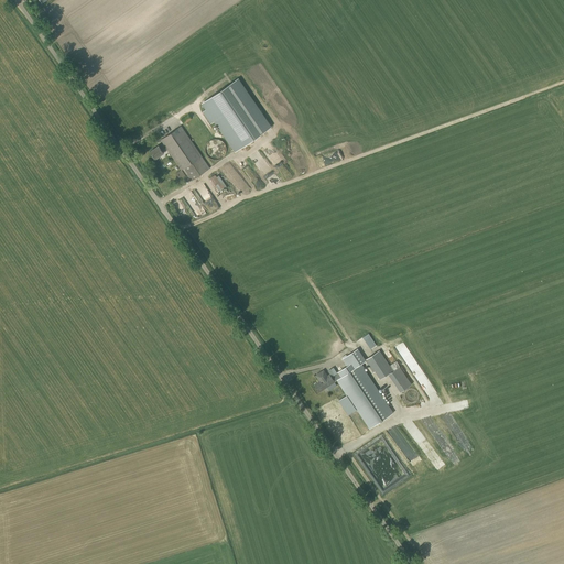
[(270,126),(238,80),(204,104),(207,109),(204,112),(212,123),(215,120),(235,150),(270,126)]
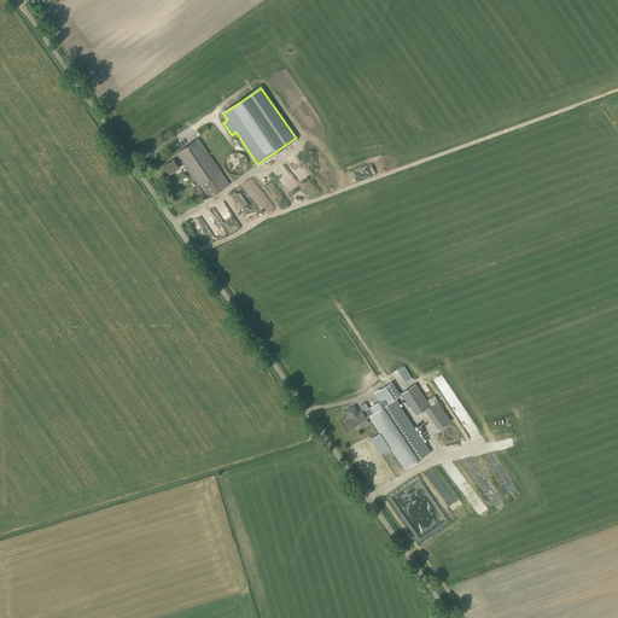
[(202,136),(210,130),(207,126),(198,132),(202,136)]
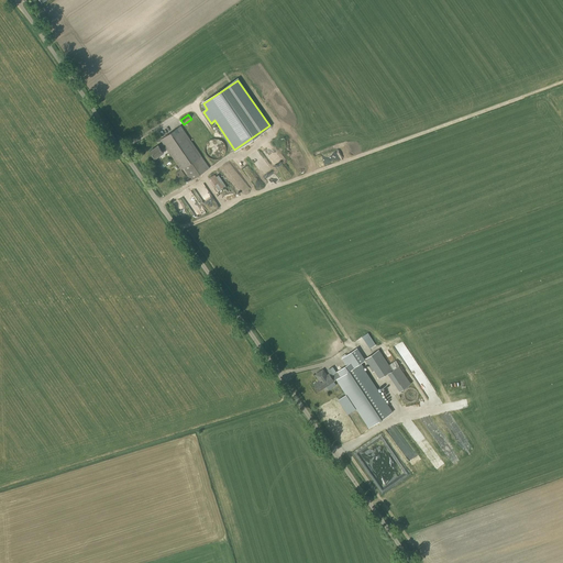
[(164,144),(159,147),(158,145),(150,152),(154,158),(163,153),(162,152),(166,148),(181,169),(183,168),(190,180),(209,168),(200,156),(201,156),(180,127),(161,140),(164,144)]
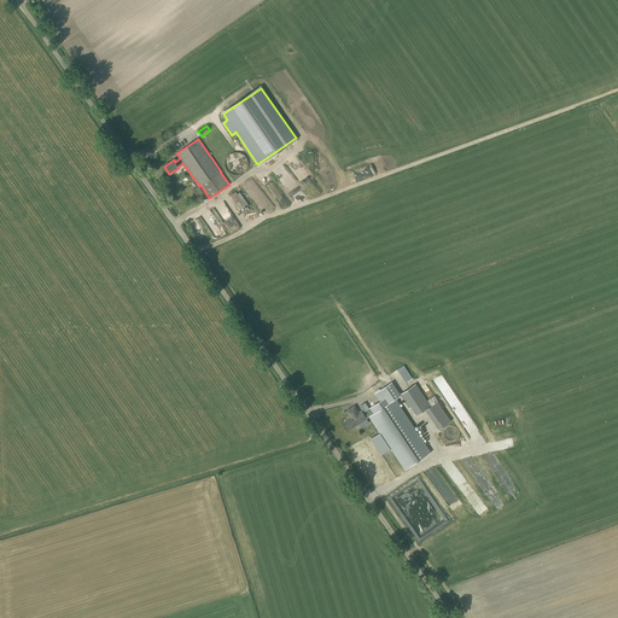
[(204,200),(202,197),(204,194),(198,186),(192,190),(198,198),(199,198),(202,202),(204,200)]
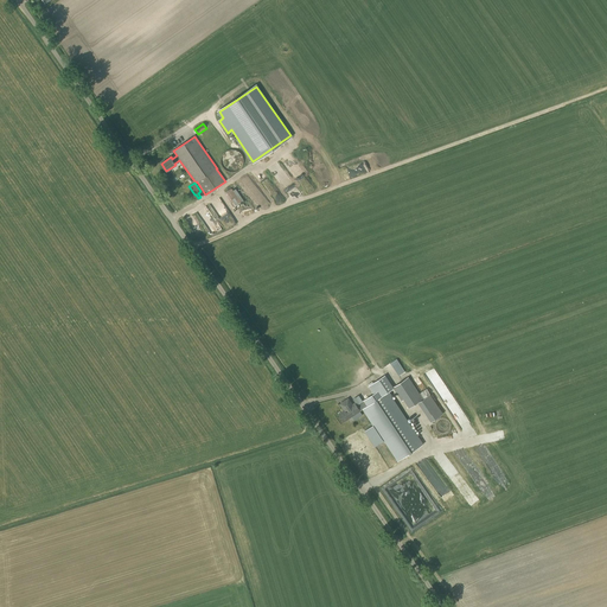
[(235,208),(241,203),(229,184),(222,189),(235,208)]
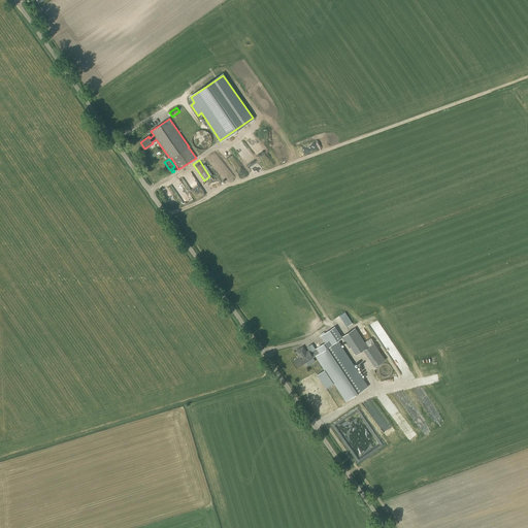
[(194,193),(202,188),(192,171),(184,176),(194,193)]
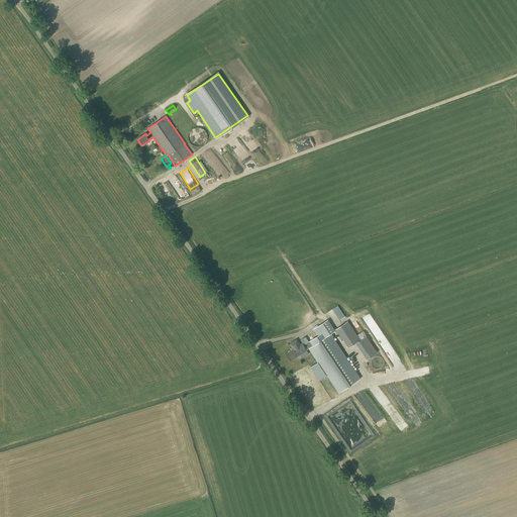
[(339,319),(345,315),(339,304),(333,308),(339,319)]
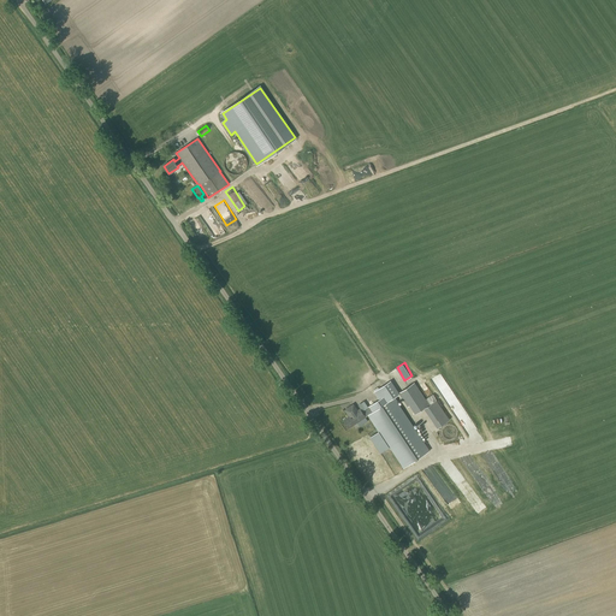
[(432,379),(434,384),(444,379),(442,373),(432,379)]
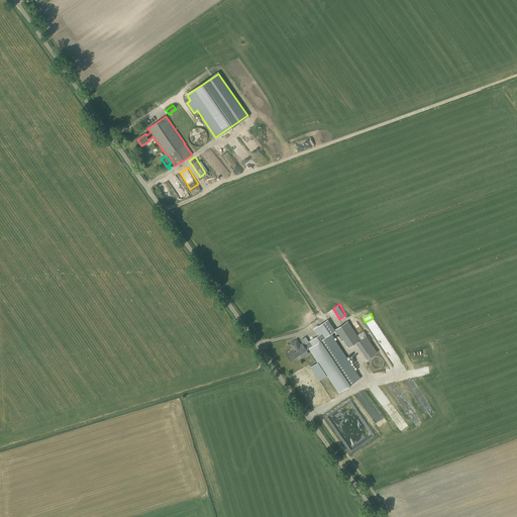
[(290,344),(293,349),(288,352),(293,359),(303,352),(309,348),(339,393),(359,379),(332,337),(332,336),(331,334),(335,331),(327,320),(313,329),(318,335),(300,347),(299,345),(300,345),(296,340),(294,341),(291,342),(291,343),(290,344)]
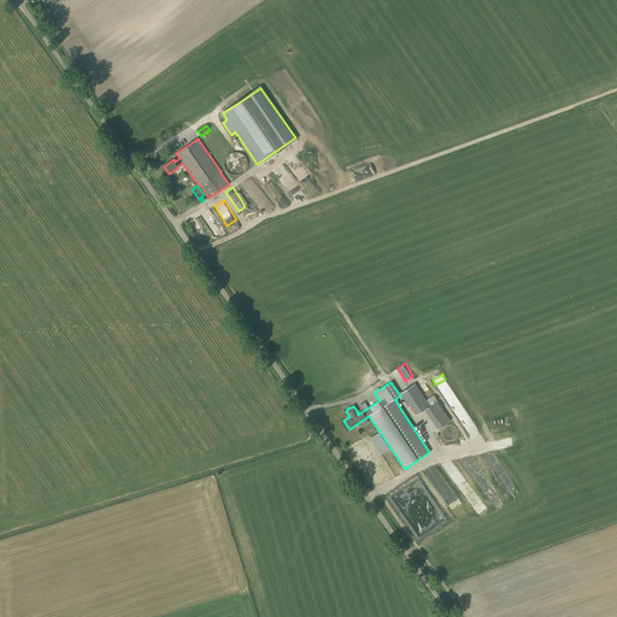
[(415,383),(399,394),(409,407),(410,406),(416,416),(424,410),(438,429),(451,421),(436,400),(430,405),(415,383)]
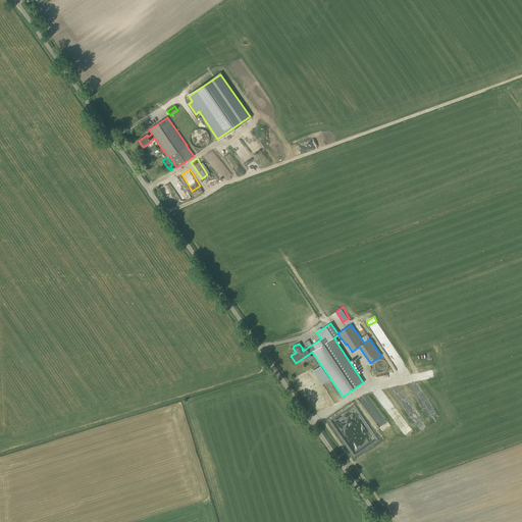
[(304,341),(307,346),(312,343),(309,337),(304,341)]
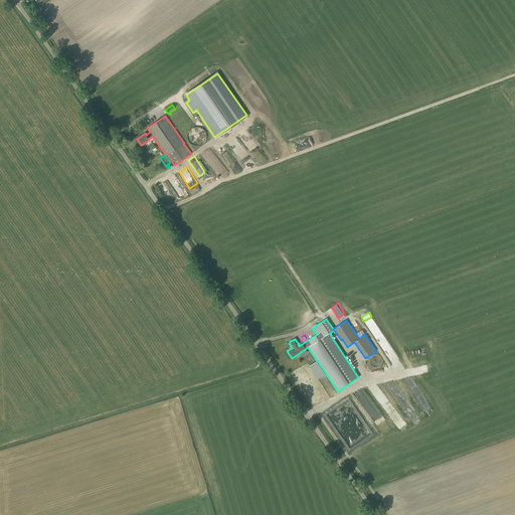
[(385,337),(377,342),(383,352),(387,350),(386,349),(391,347),(385,337)]
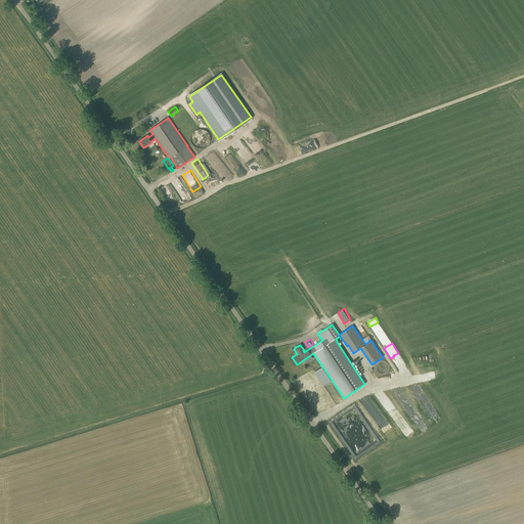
[(354,408),(334,420),(338,425),(344,421),(343,419),(355,410),(354,408)]
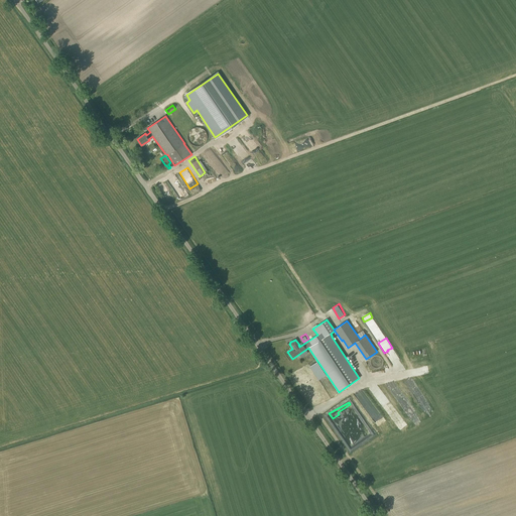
[(350,427),(353,431),(344,432),(345,438),(352,449),(352,452),(354,452),(365,444),(364,441),(373,436),(370,436),(373,434),(364,420),(362,421),(362,425),(359,427),(350,427)]
